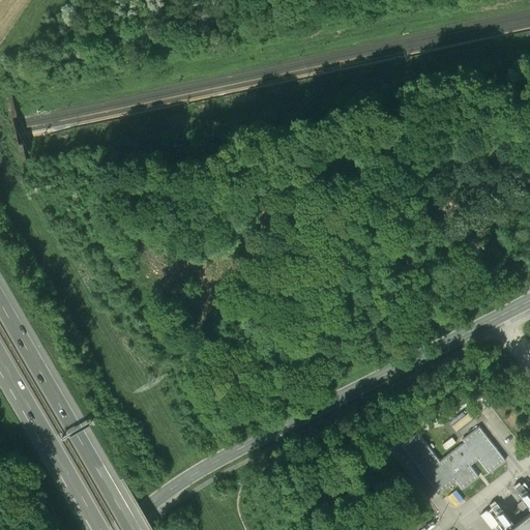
[(481,411),(473,401),(467,406),(474,416),(481,411)]
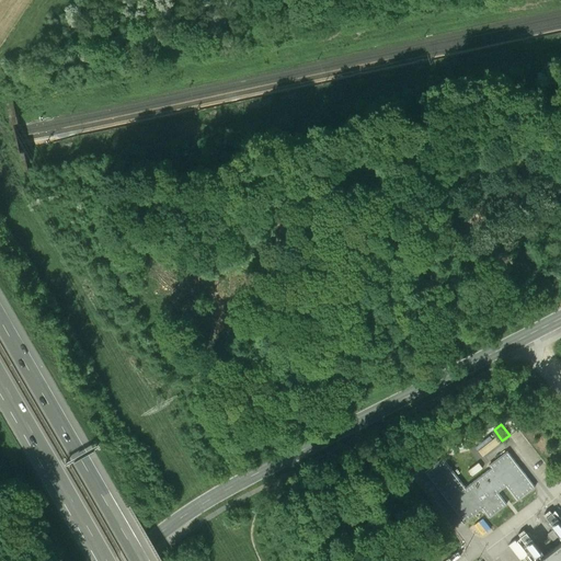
[(500,442),(495,437),(478,451),(482,456),(500,442)]
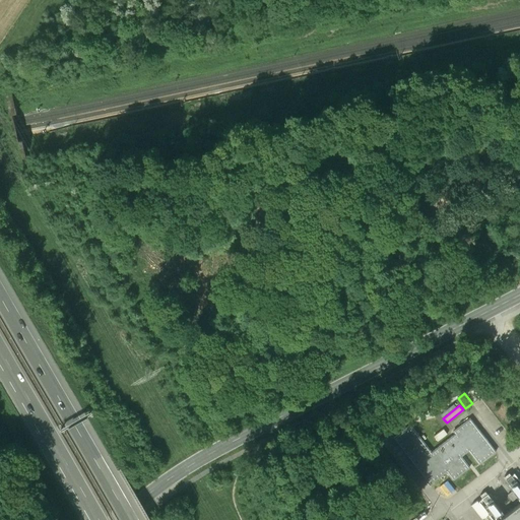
[(410,427),(393,440),(430,485),(447,472),(453,480),(469,467),(461,456),(468,451),(478,464),(496,451),(469,418),(453,432),(455,434),(431,453),(410,427)]
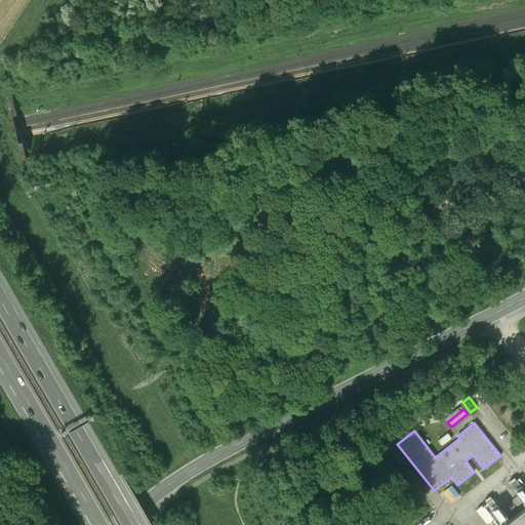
[(503,524),(502,524),(524,524),(524,490),(520,484),(515,489),(524,501),(524,508),(510,520),(496,503),(490,508),(503,524)]
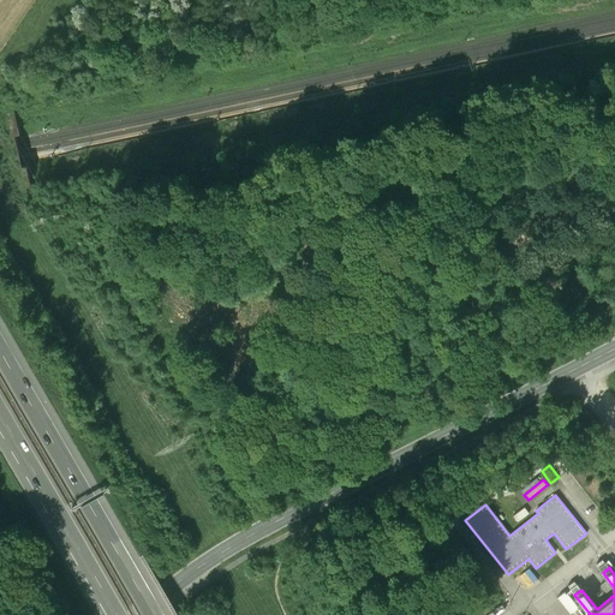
[(578,608),(565,592),(557,598),(571,614),(578,608)]
